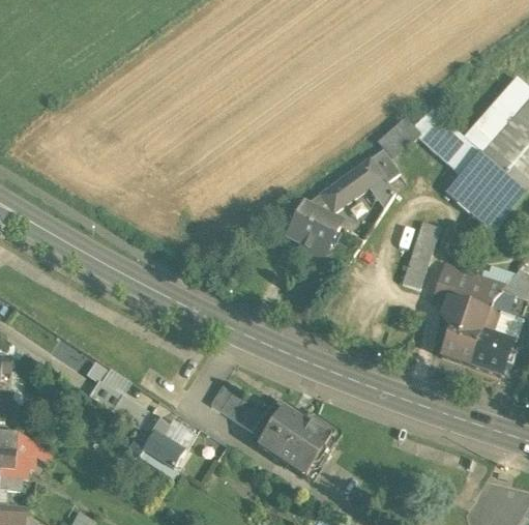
[(528,88),(516,77),(474,124),(475,126),(493,141),(528,98),(528,88)]
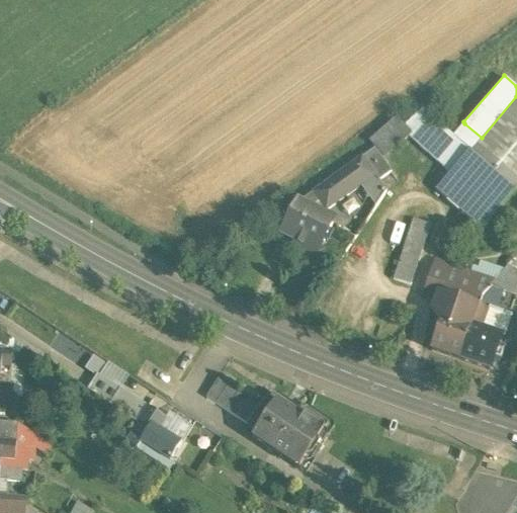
[(516,96),(482,138),(471,150),(516,188),(516,186),(516,96)]
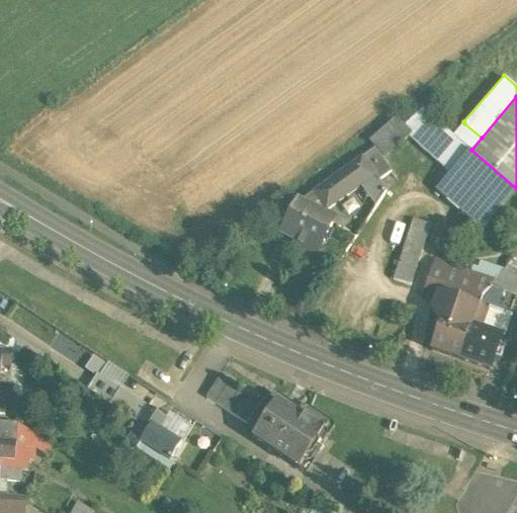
[(454,135),(443,125),(421,106),(402,124),(409,132),(407,134),(448,170),(435,185),(483,226),(500,206),(514,190),(516,188),(471,150),(454,135)]
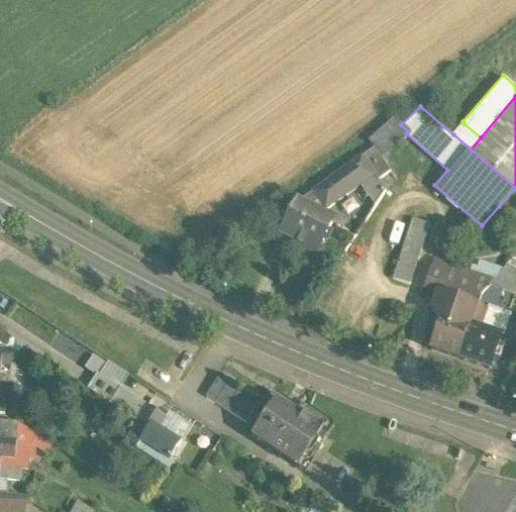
[(393,115),(368,138),(381,155),(406,133),(408,131),(401,124),(393,115)]
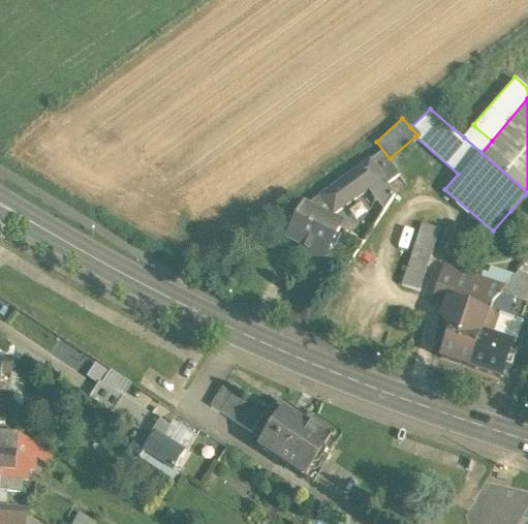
[(492,141),(474,126),(464,137),(482,153),(492,141)]
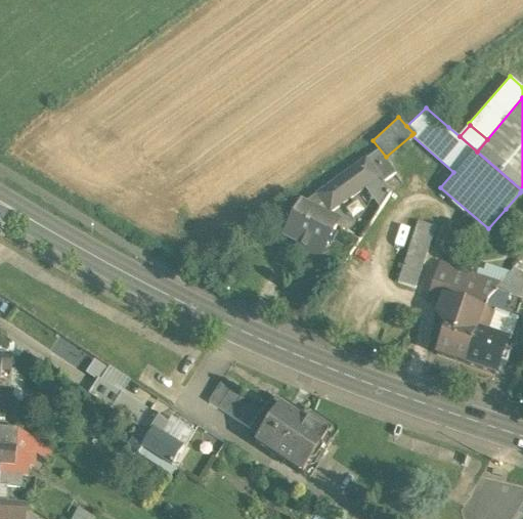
[(378,147),(364,157),(365,157),(377,174),(381,179),(394,170),(378,147)]
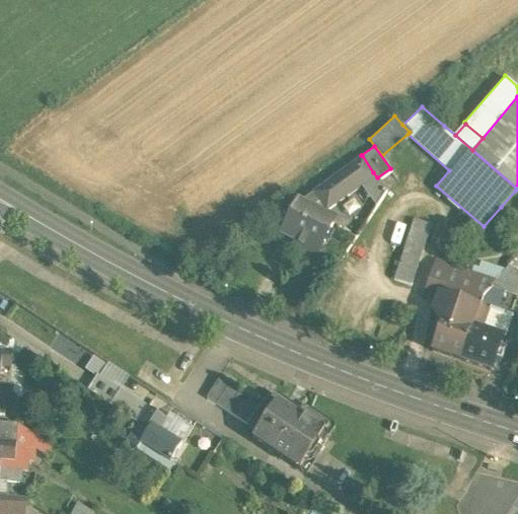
[(362,155),(313,191),(314,192),(303,201),(312,205),(320,199),(326,208),(361,181),(373,172),(362,155)]
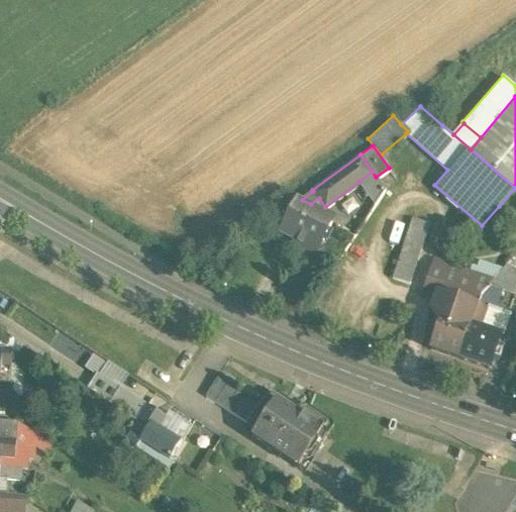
[(376,177),(372,172),(359,181),(376,203),(385,190),(376,177)]
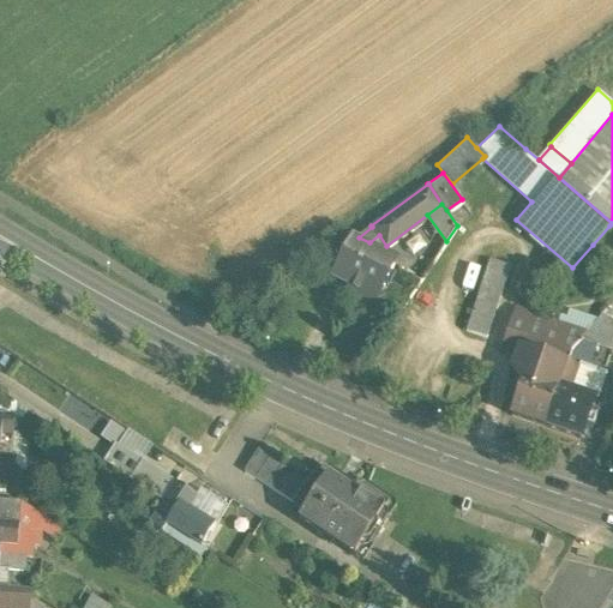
[(612,229),(610,226),(593,245),(612,262),(612,229)]
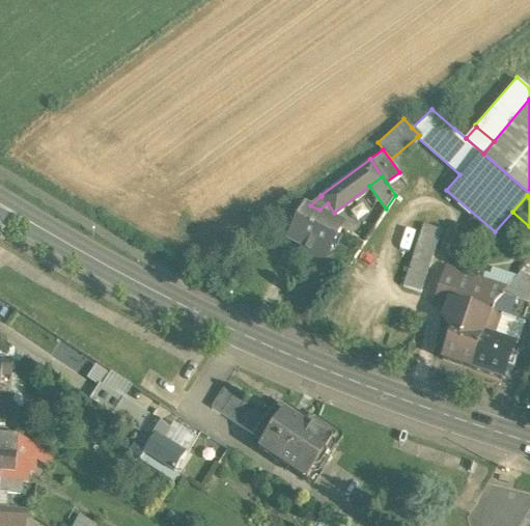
[(310,205),(303,202),(286,236),(287,237),(301,244),(298,250),(300,251),(322,263),(339,226),(316,215),(319,210),(310,205)]
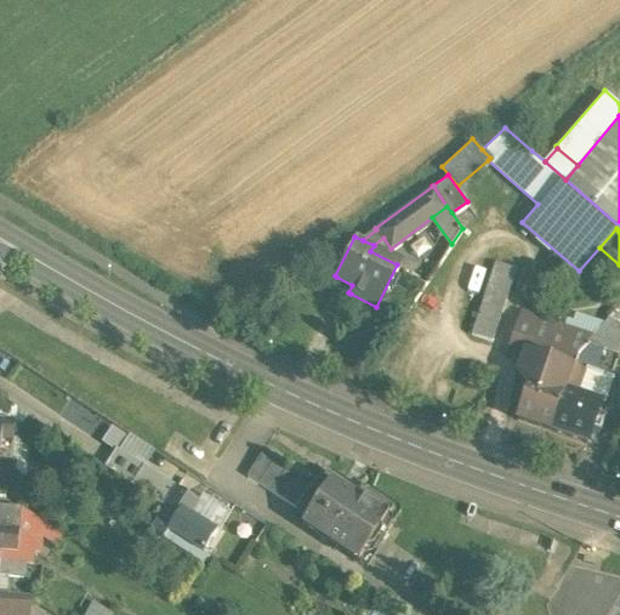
[(517,265),(495,257),(471,329),(493,336),(517,265)]
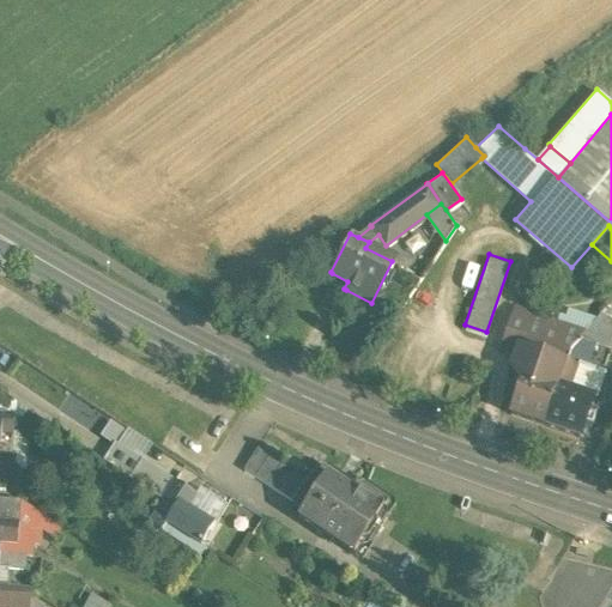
[(332,273),(317,302),(335,310),(346,290),(344,289),(347,281),(332,273)]
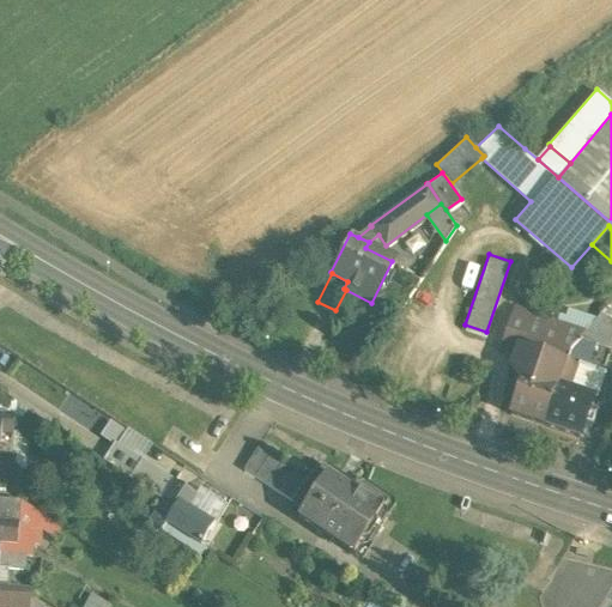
[(531,310),(516,305),(504,337),(520,341),(531,310)]
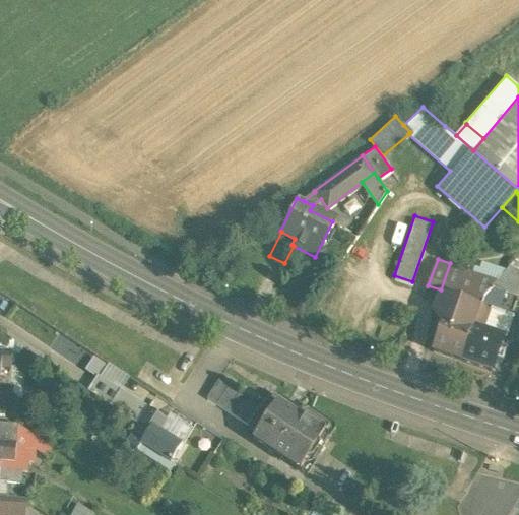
[(496,278),(450,263),(441,290),(468,300),(479,304),(483,293),(494,281),(496,278)]
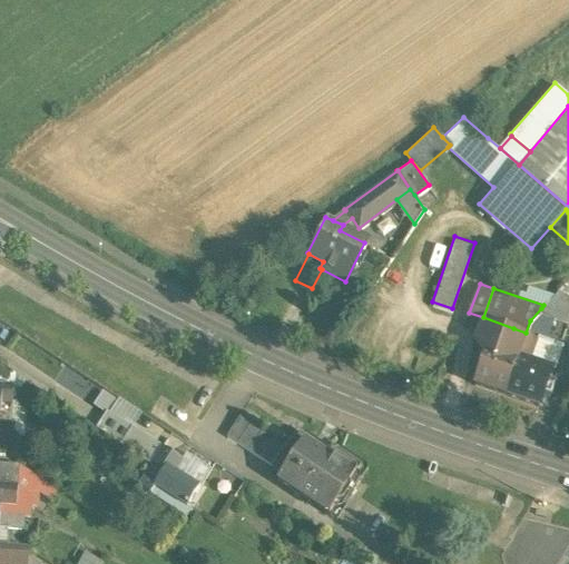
[(568,318),(541,308),(530,320),(526,333),(537,336),(559,344),(567,320),(568,318)]
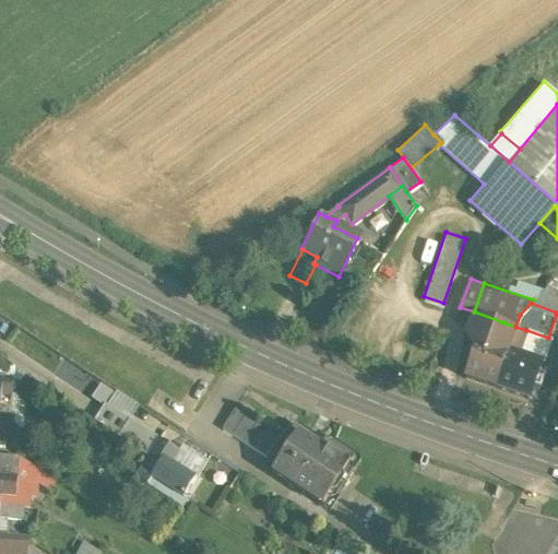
[(503,322),(474,311),(467,329),(471,337),(475,339),(475,338),(497,344),(503,322)]
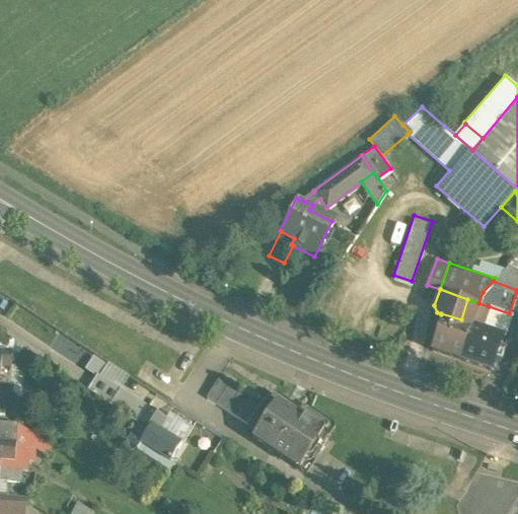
[(478,303),(467,299),(461,319),(471,323),(478,303)]
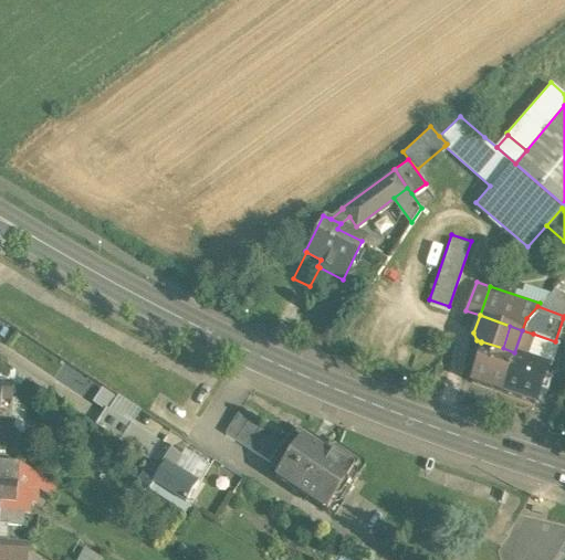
[(533,334),(522,330),(514,352),(525,356),(533,334)]
